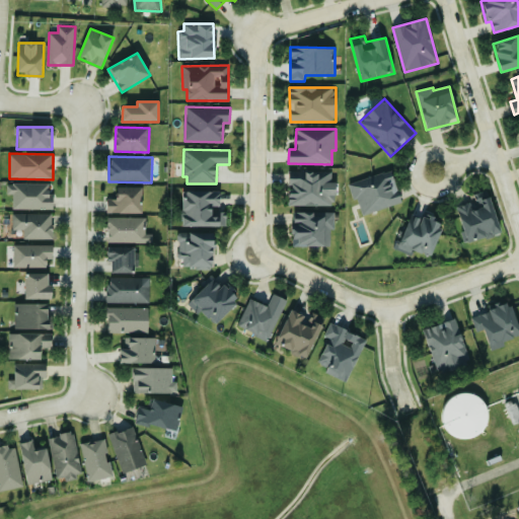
[(401,203),(391,169),(349,183),(354,200),(358,199),(363,216),(401,203)]
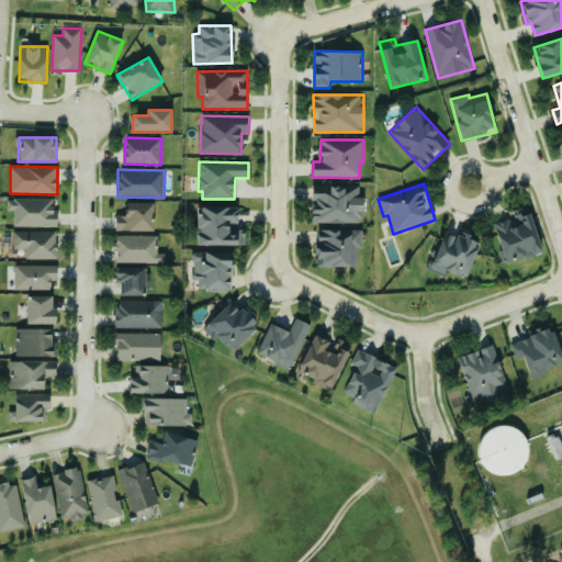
[(360,186),(312,187),(313,223),(363,222),(363,198),(360,198),(360,186)]
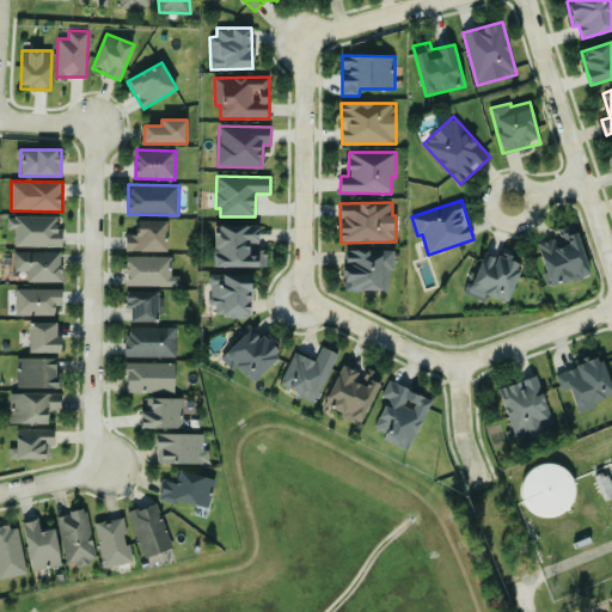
[(62,248),(62,228),(57,228),(57,216),(8,215),(8,228),(16,230),(16,246),(62,248)]
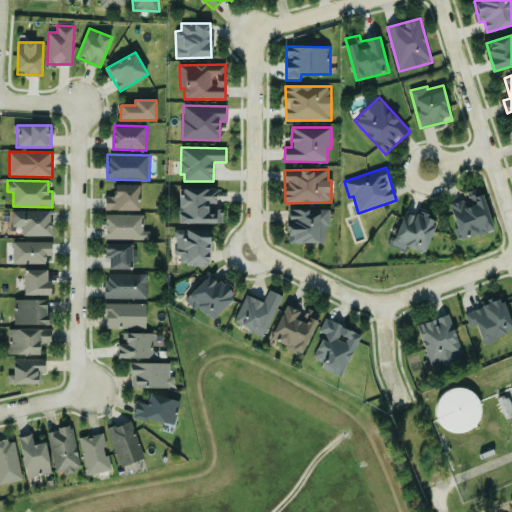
[(140,185),(114,185),(114,196),(105,196),(105,210),(139,211),(140,185)]
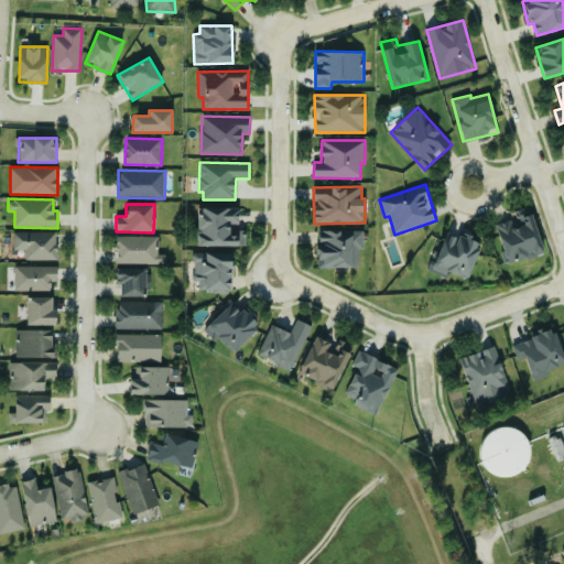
[(197,246),(246,247),(246,227),(239,227),(239,208),(198,207),(197,246)]
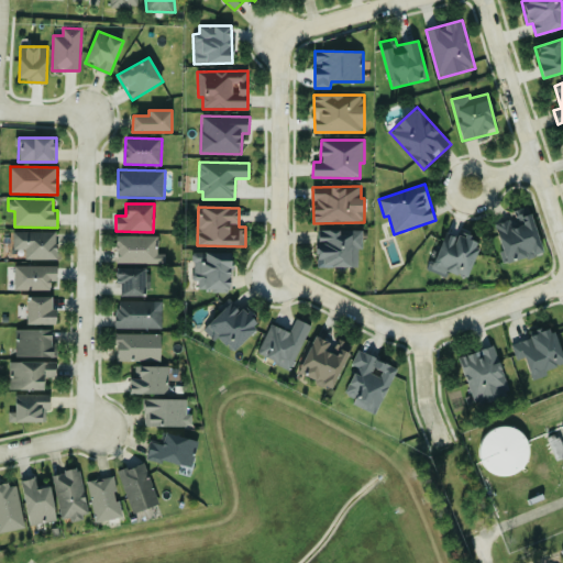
[(505,263),(541,254),(531,207),(515,210),(518,224),(512,227),(511,220),(496,223),(505,263)]
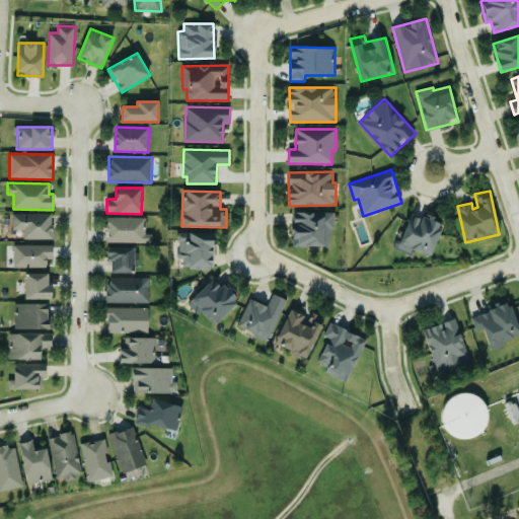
[(335,212),(293,212),(292,246),(330,247),(330,229),(335,229),(335,212)]
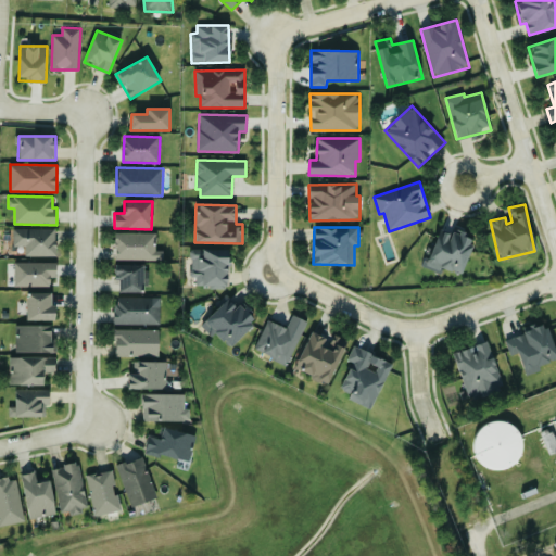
[(57,228),(12,229),(12,245),(25,245),(25,256),(57,255),(57,228)]
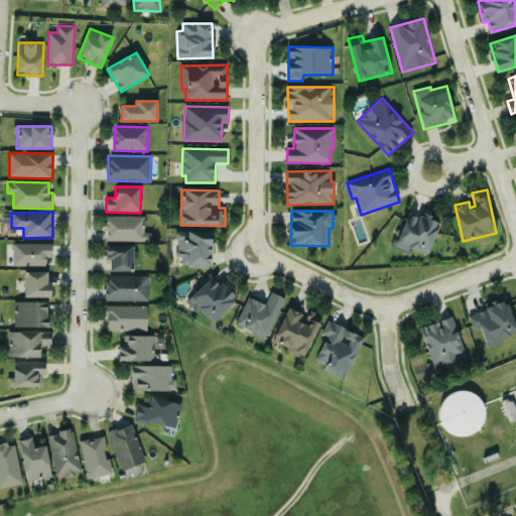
[(440,219),(422,213),(420,219),(407,215),(396,248),(409,252),(410,249),(428,255),(440,219)]
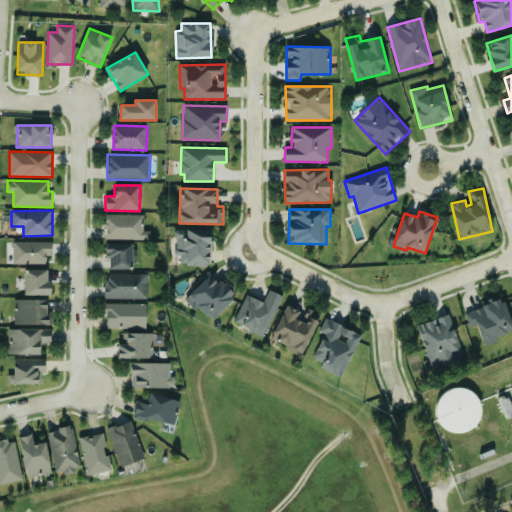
[(106,240),(151,239),(151,231),(144,231),(144,214),(106,215),(106,240)]
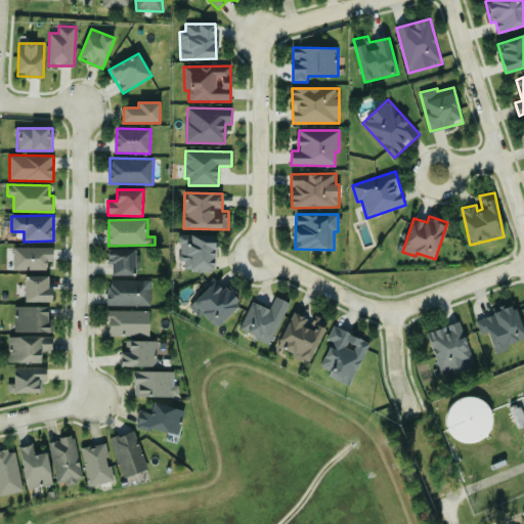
[(180,235),(179,260),(185,260),(185,270),(216,270),(217,235),(180,235)]
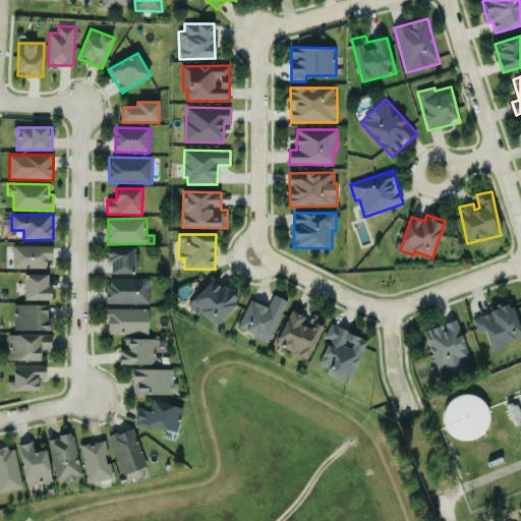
[(53,246),(14,246),(14,269),(47,269),(47,259),(53,259),(53,246)]
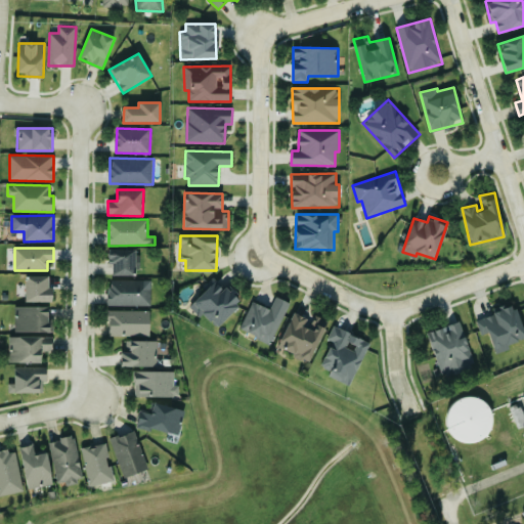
[(113,276),(136,275),(136,250),(108,251),(108,265),(112,265),(113,276)]
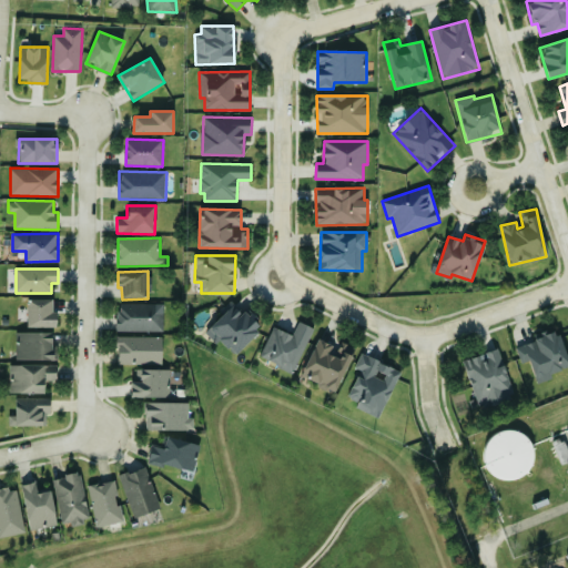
[(53,301),(28,300),(27,328),(56,328),(57,311),(52,311),(53,301)]
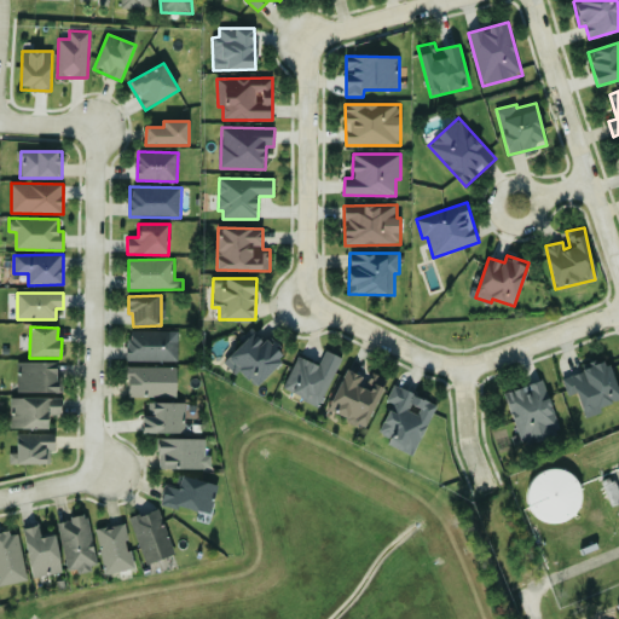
[(179,331),(128,330),(128,360),(179,362),(179,331)]
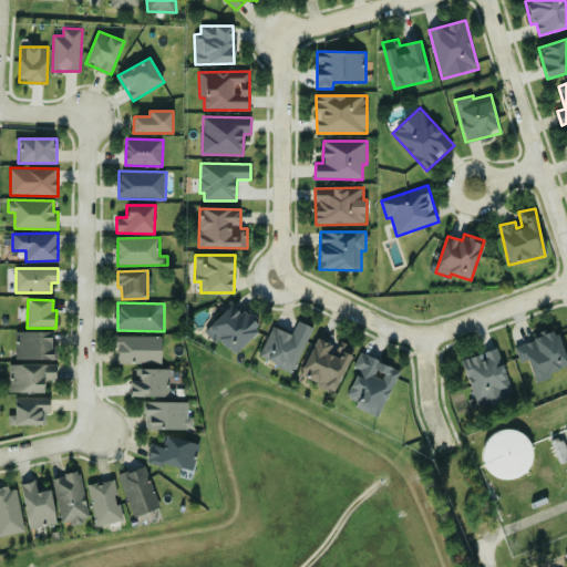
[(206,330),(234,357),(261,327),(247,312),(244,316),(230,303),(206,330)]
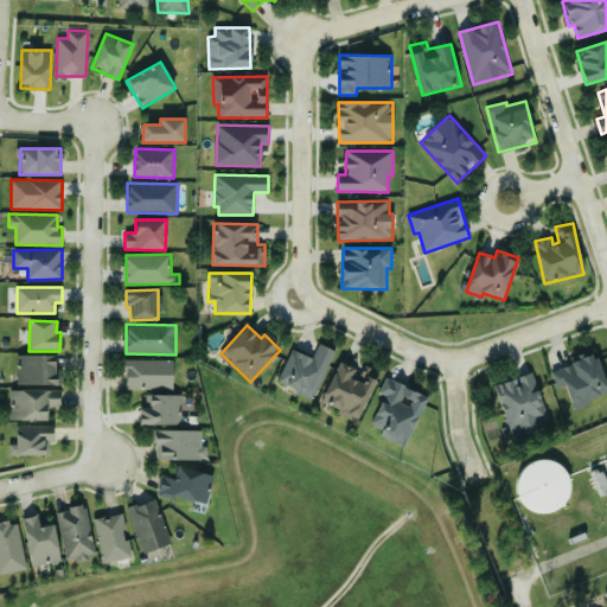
[(334,350),(319,344),(313,358),(292,350),(278,384),(315,398),(334,350)]
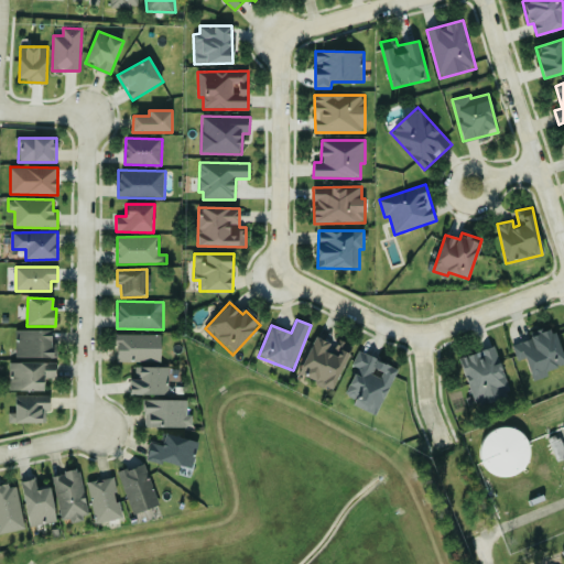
[(17,356),(54,357),(55,331),(17,331),(17,356)]
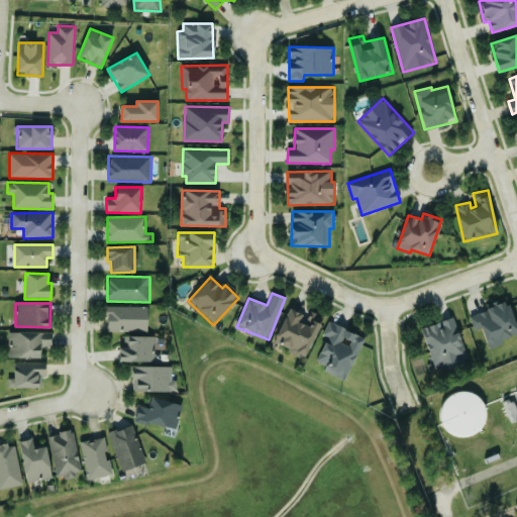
[(487,345),(516,337),(516,332),(510,303),(471,313),(475,330),(483,328),(487,345)]
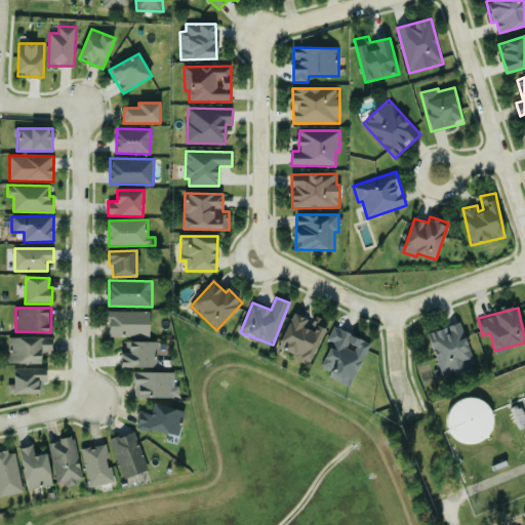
[(108,335),(150,336),(150,311),(109,310),(108,335)]
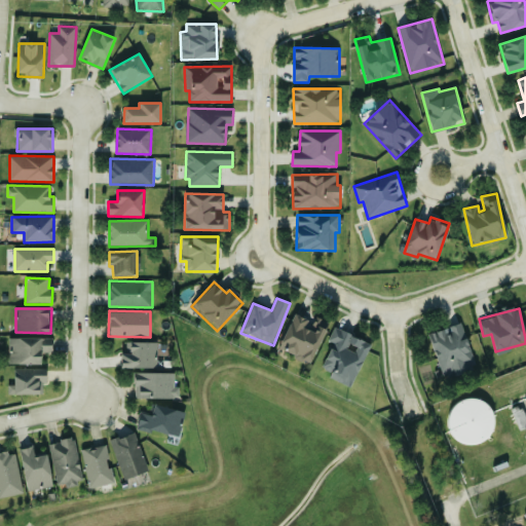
[(328,323),(315,317),(313,322),(294,313),(278,349),(311,363),(328,323)]
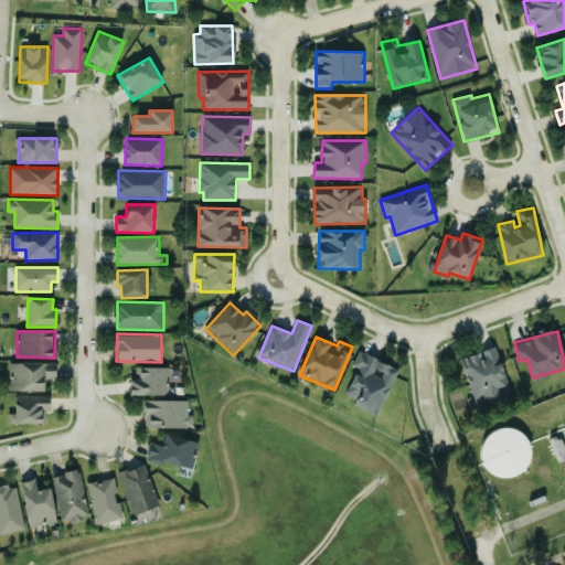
[(475,405),(501,398),(499,388),(508,386),(498,349),(462,358),(475,405)]
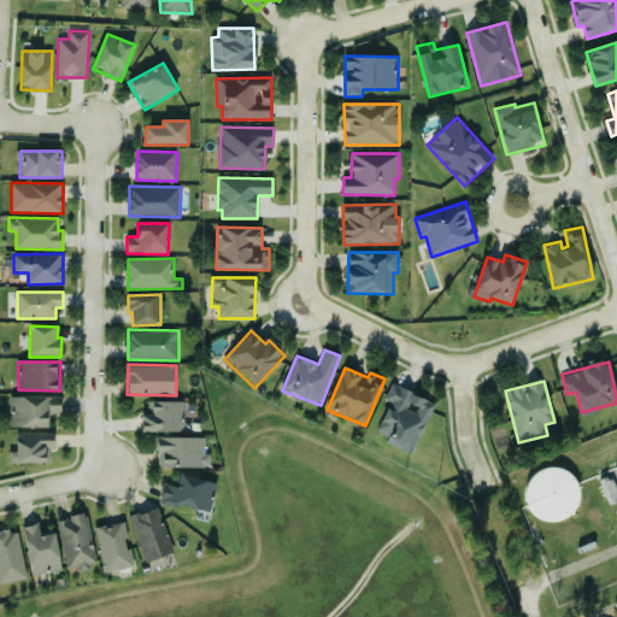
[(434,401),(392,386),(387,400),(391,401),(378,432),(389,436),(387,444),(413,454),(434,401)]
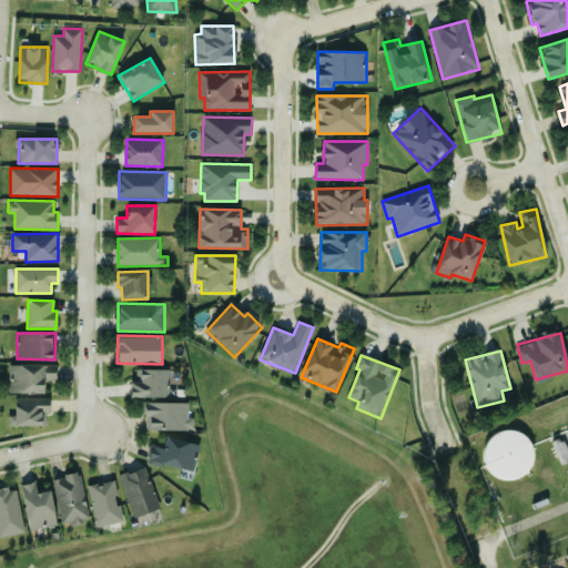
[(10,393),(44,392),(44,381),(57,381),(57,364),(10,364),(10,393)]
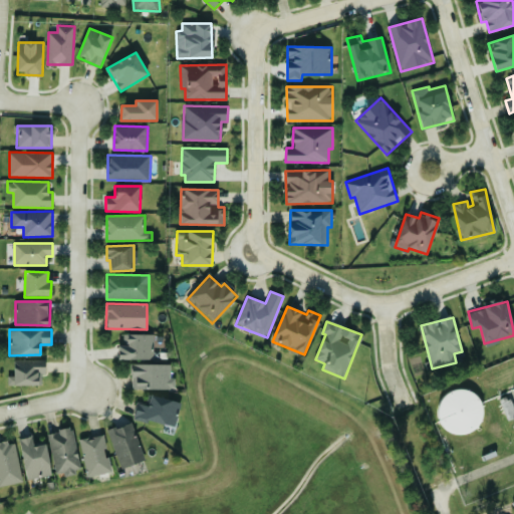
[(117,357),(154,358),(155,333),(125,333),(124,344),(118,344),(117,357)]
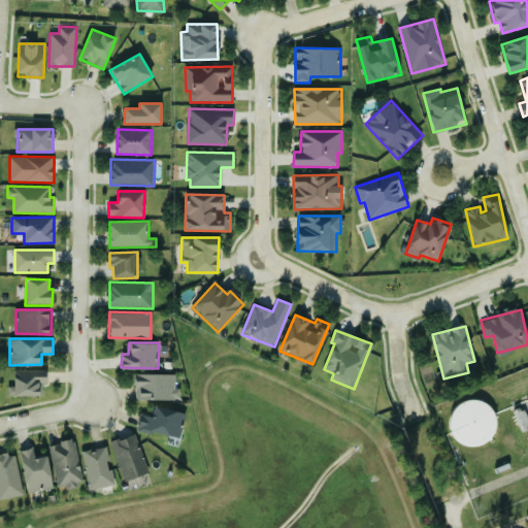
[(14,386),(8,386),(8,396),(43,395),(43,383),(47,383),(46,369),(14,369),(14,386)]
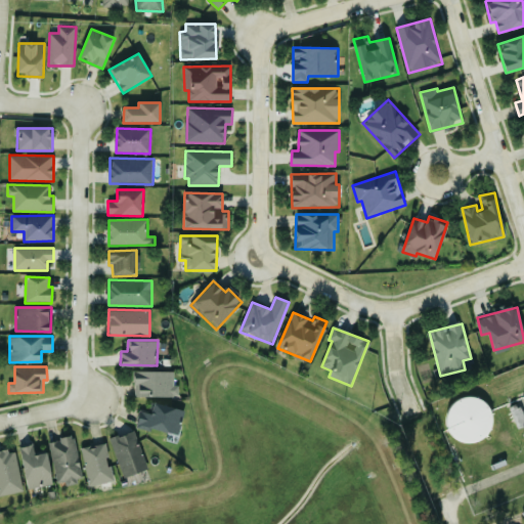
[(134,396),(179,395),(179,385),(174,385),(173,370),(134,370),(134,396)]
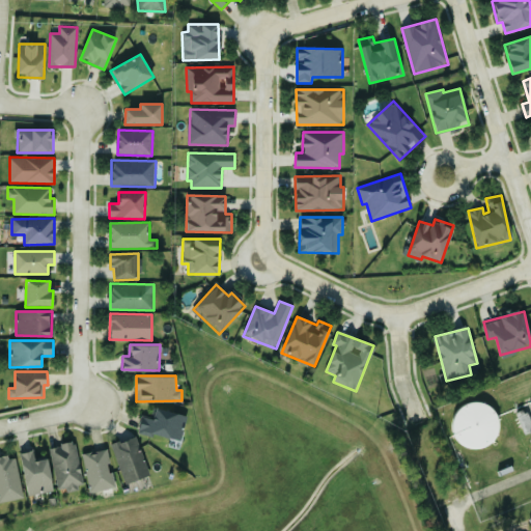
[(188,415),(156,407),(152,419),(142,416),(139,430),(180,441),(188,415)]
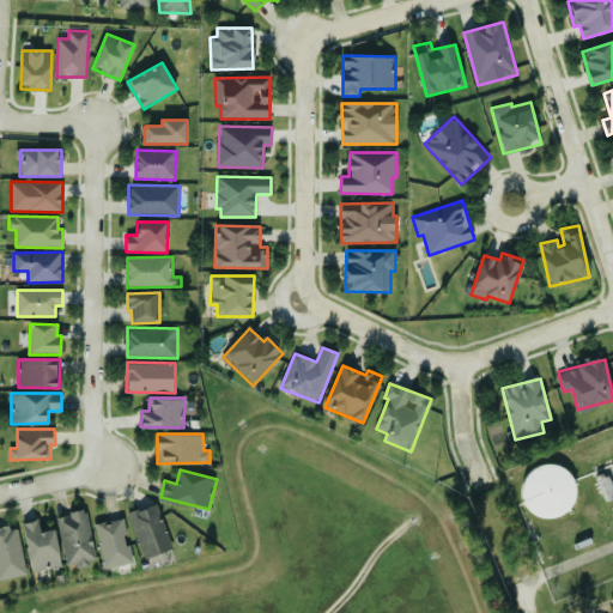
[(173,548),(157,503),(128,513),(144,558),(173,548)]
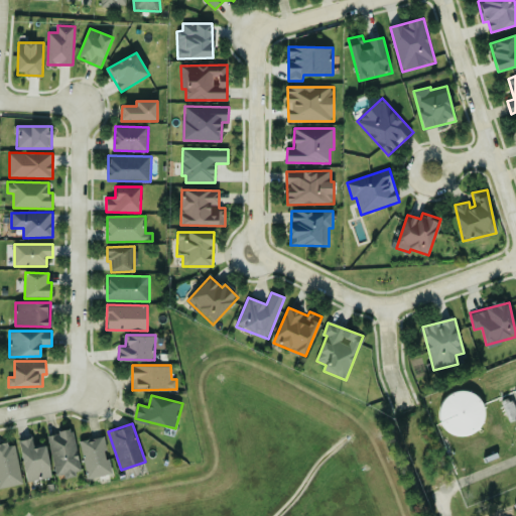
[(56,477),(82,472),(74,428),(48,433),(56,477)]
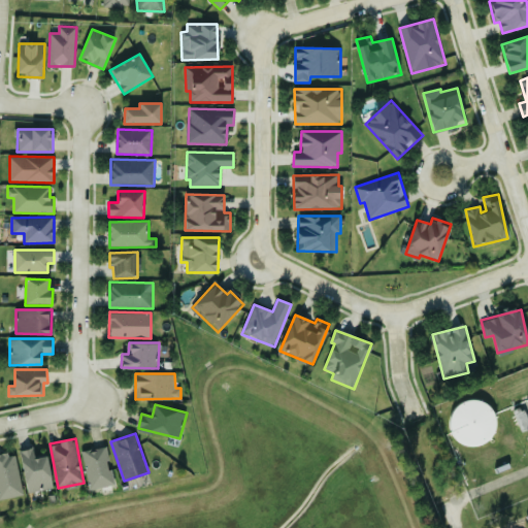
[(116,485),(112,469),(110,469),(107,446),(83,450),(89,489),(116,485)]
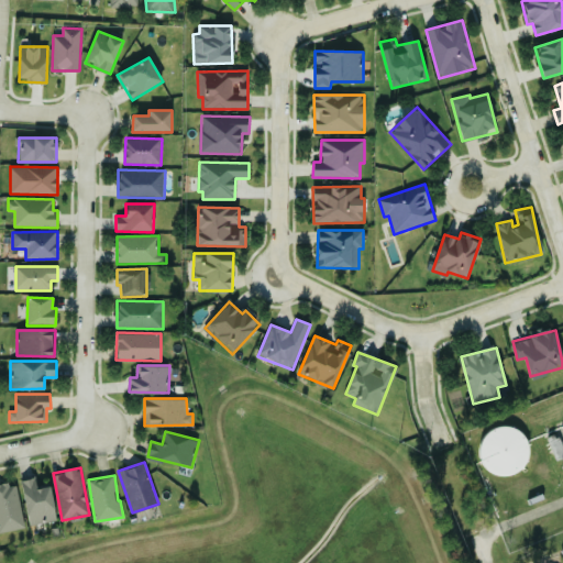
[(51,485),(37,487),(35,476),(21,479),(30,525),(57,520),(51,485)]
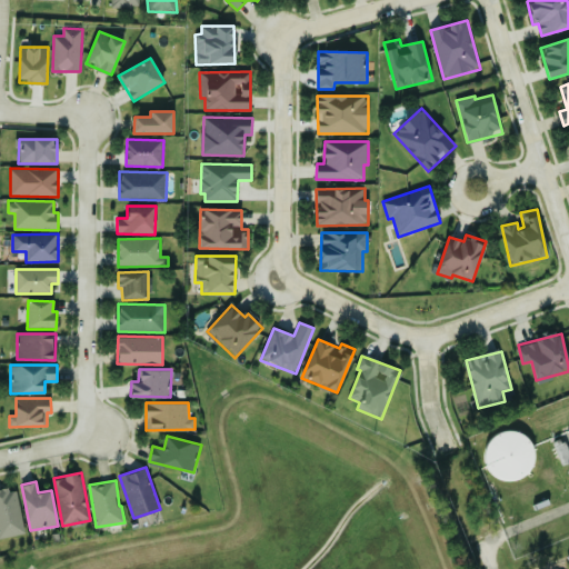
[(0,489),(0,538),(26,532),(17,487),(0,489)]
